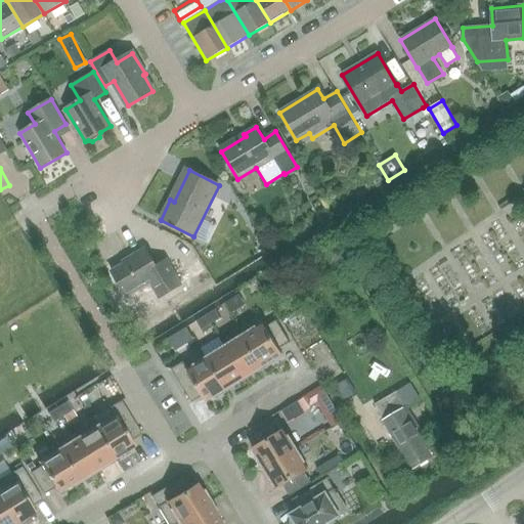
[(187,295),(181,284),(167,260),(157,266),(146,249),(132,257),(133,259),(112,272),(127,297),(148,282),(158,298),(169,292),(175,302),(187,295)]
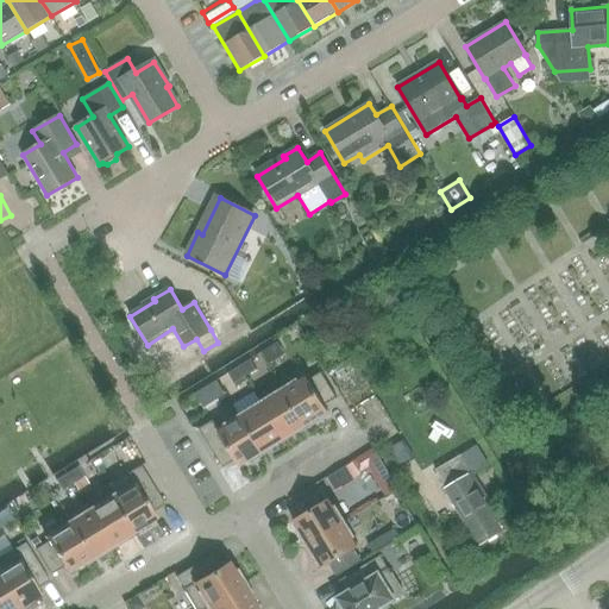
[(250,359),(228,374),(234,383),(257,370),(250,359)]
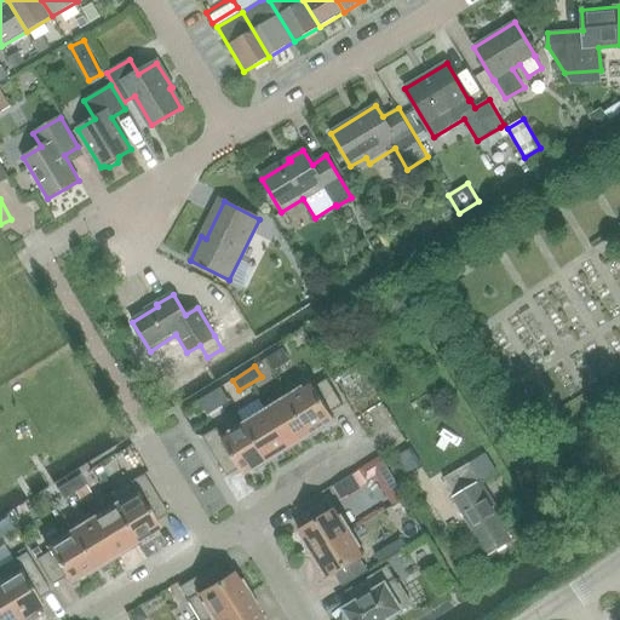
[(288,397),(310,434),(313,436),(325,428),(323,426),(334,419),(331,413),(343,405),(327,379),(314,388),(313,383),(288,397)]
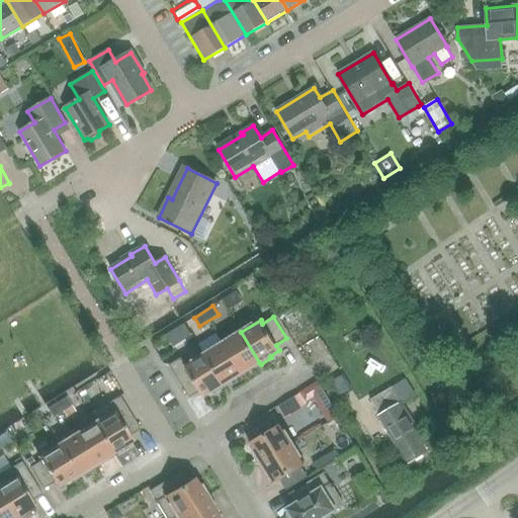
[(242,373),(259,362),(241,332),(223,343),(242,373)]
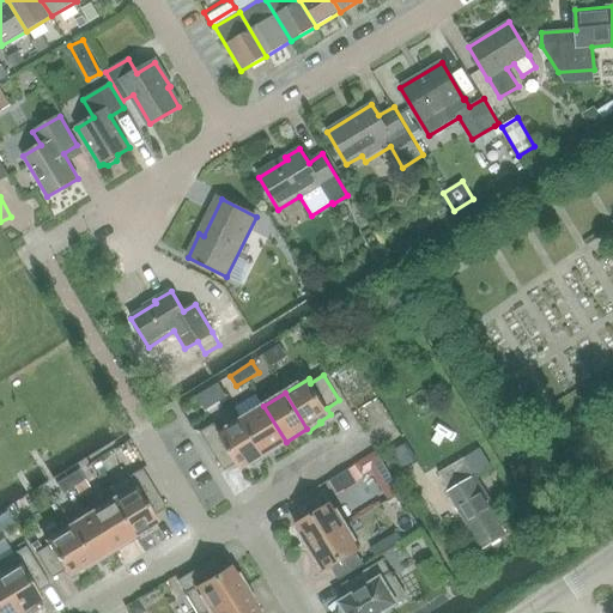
[(265,455),(286,442),(263,406),(242,419),(265,455)]
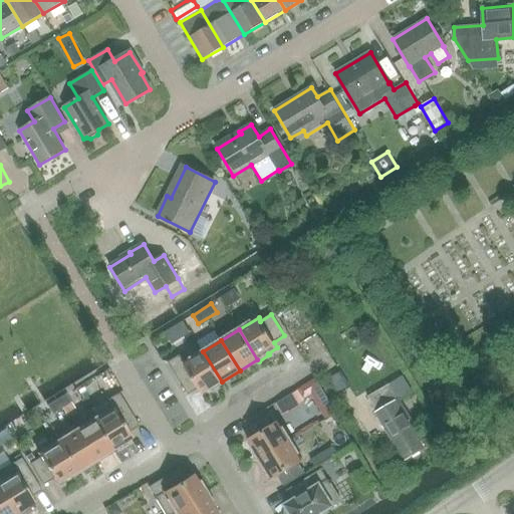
[(223,383),(222,381),(203,351),(185,363),(180,355),(168,362),(189,395),(199,389),(202,394),(211,389),(212,391),(223,383)]
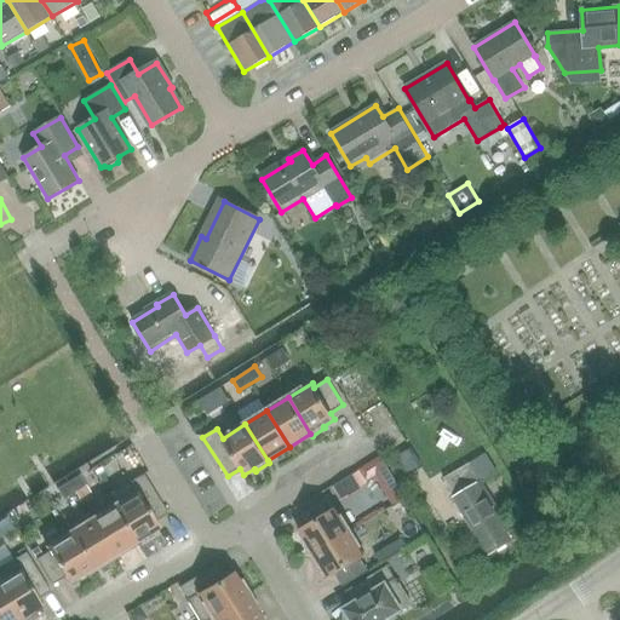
[(379,458),(359,470),(367,482),(375,477),(392,505),(405,498),(379,458)]
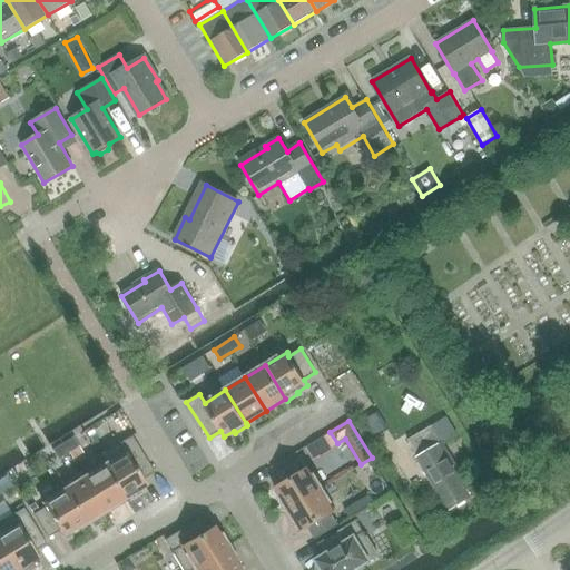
[(477,495),(442,439),(433,425),(409,439),(419,454),(416,455),(449,511),(477,495)]
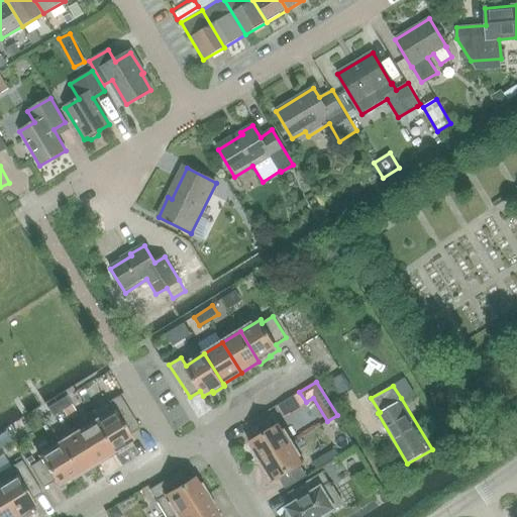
[(306,403),(306,402),(299,392),(277,406),(283,416),(286,415),(288,418),(303,409),(301,406),(306,403)]
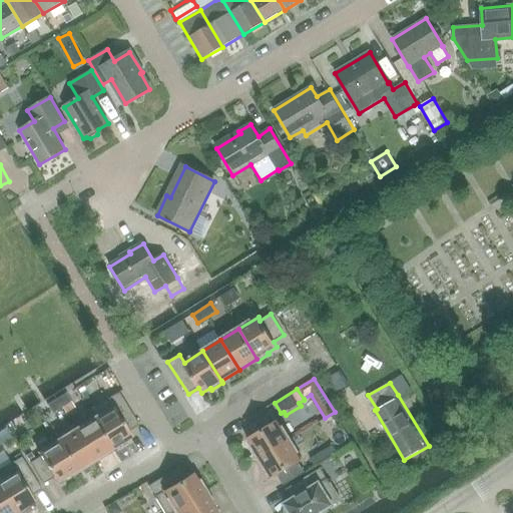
[(65,393),(47,404),(52,413),(71,402),(65,393)]
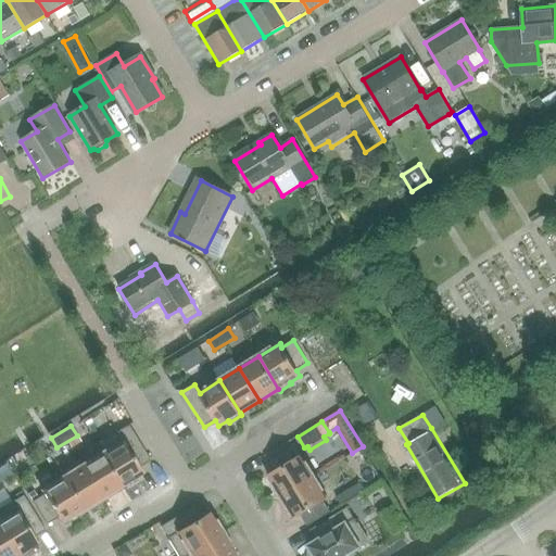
[(101,454),(121,488),(122,489),(134,481),(133,480),(142,474),(139,468),(150,462),(128,426),(116,432),(96,445),(101,454)]
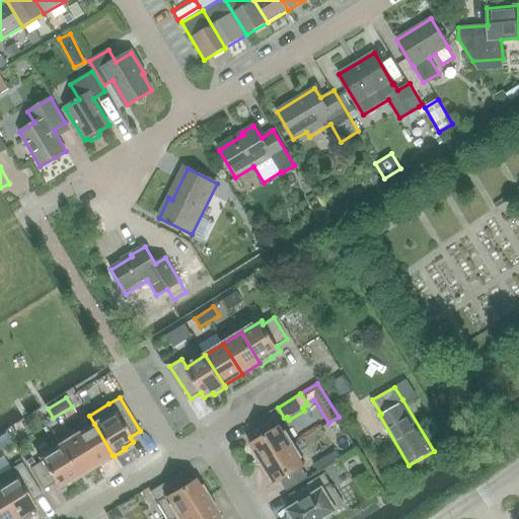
[(261,465),(293,445),(281,425),(277,427),(271,417),(248,430),(255,441),(249,444),(255,452),(253,453),(261,465)]
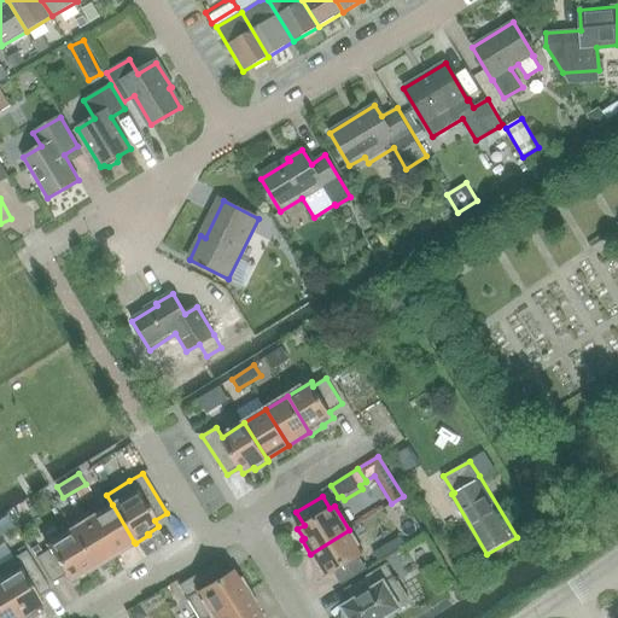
[(114,554),(134,542),(112,505),(91,518),(114,554)]
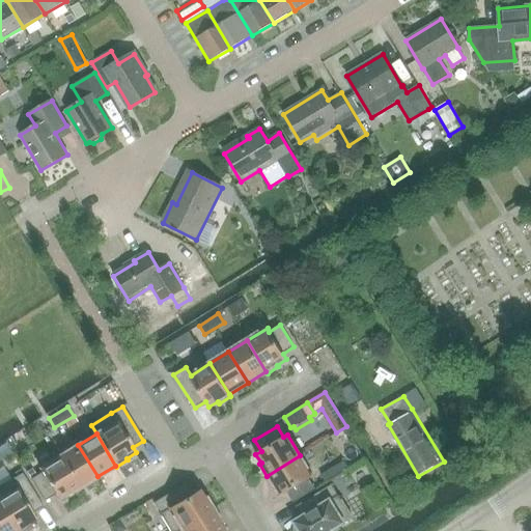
[(79,487),(98,476),(78,445),(59,456),(79,487)]
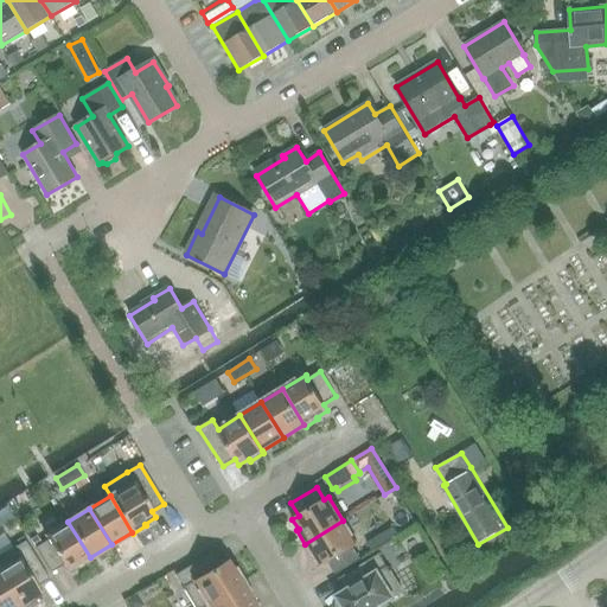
[(343,521),(305,544),(313,557),(315,556),(321,567),(328,562),(336,575),(360,560),(353,547),(357,544),(343,521)]
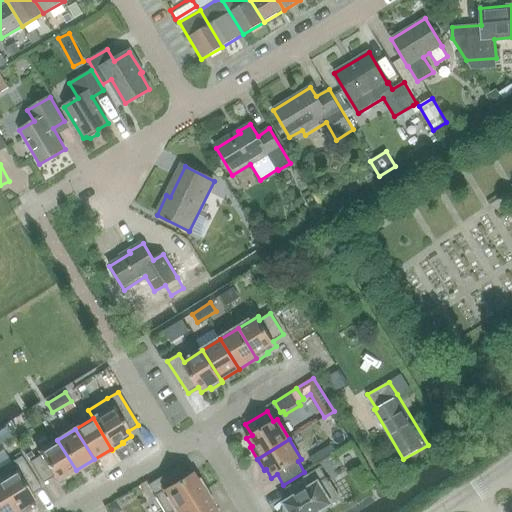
[(77,472),(76,470),(57,440),(38,452),(40,456),(29,462),(42,484),(53,477),(56,482),(65,477),(66,479),(77,472)]
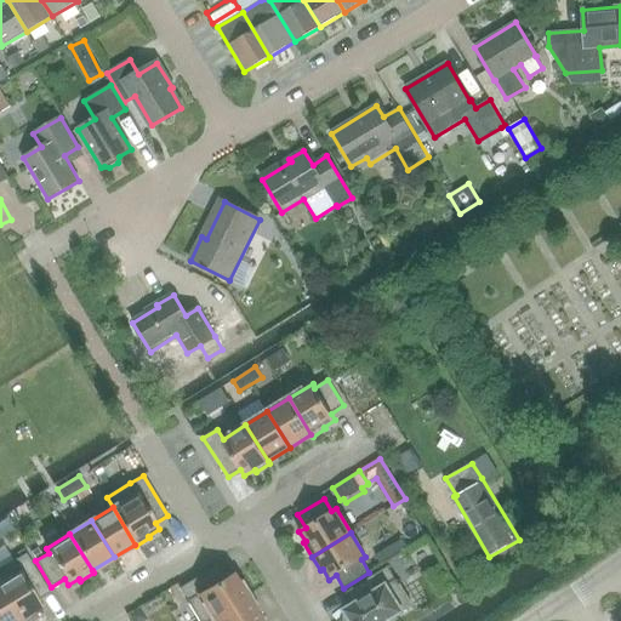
[(0,568),(0,593),(16,620),(23,620),(33,615),(32,614),(41,607),(38,600),(50,592),(26,553),(13,560),(12,560),(0,568)]
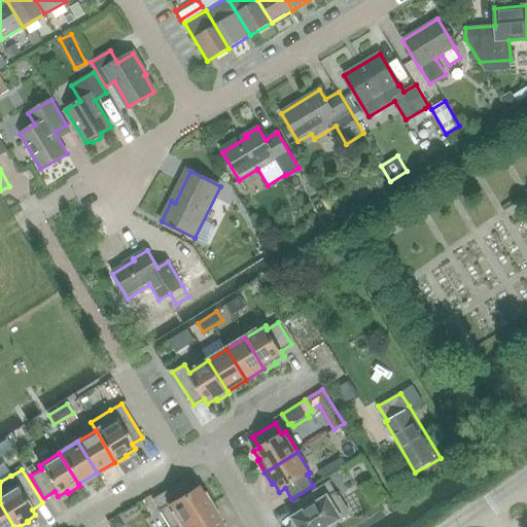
[(192,489),(185,478),(151,499),(159,510),(157,510),(168,526),(177,526),(180,526),(179,525),(210,505),(203,494),(205,493),(200,486),(199,487),(198,485),(192,489)]
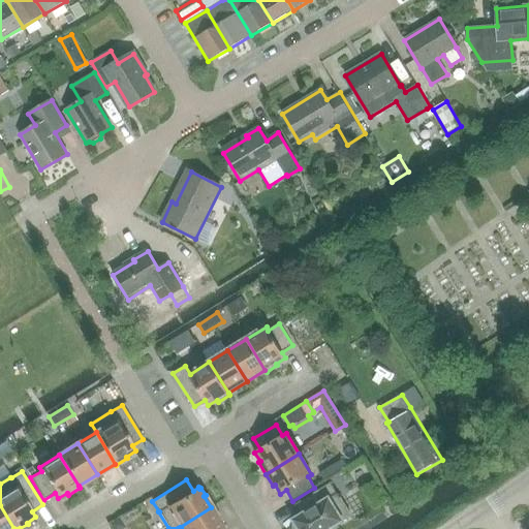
[(297,524),(293,526),(296,528),(330,528),(342,521),(350,516),(340,498),(338,493),(337,493),(331,483),(294,504),(302,516),(293,520),(297,524)]
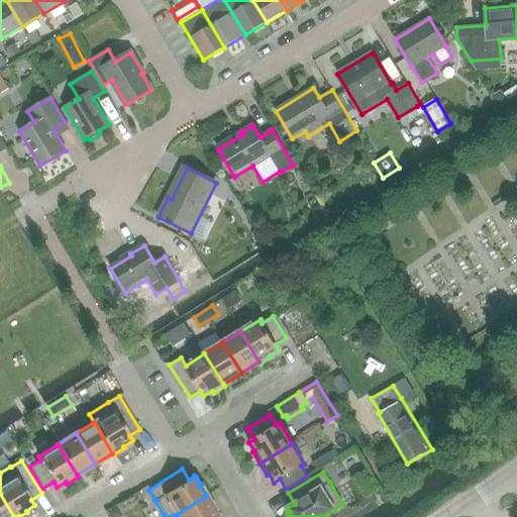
[(13,516),(0,494),(0,516),(13,516)]
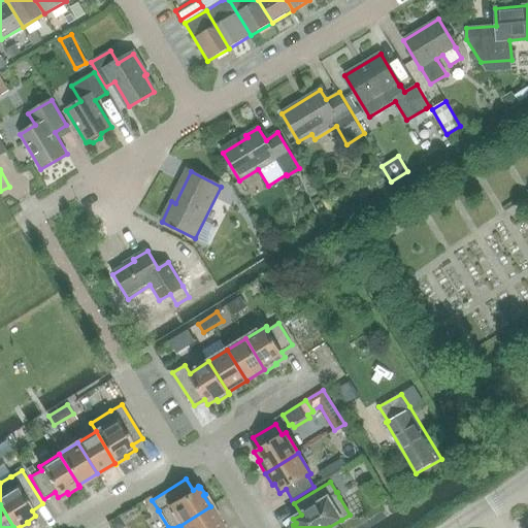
[(210,506),(179,526),(180,527),(222,527),(224,527),(218,519),(210,506)]
